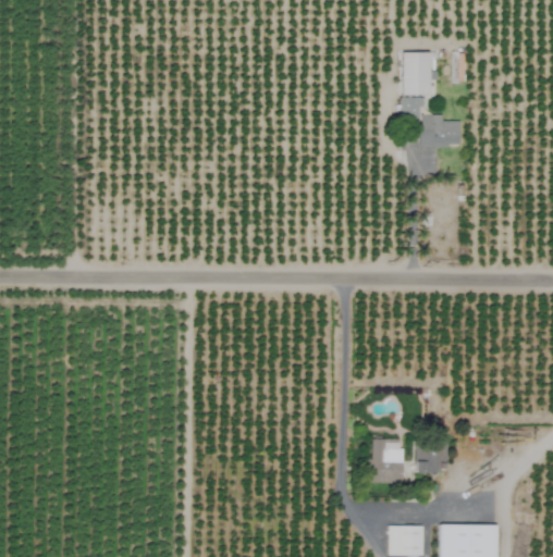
[(402,52),(401,94),(428,95),(429,53),(402,52)]
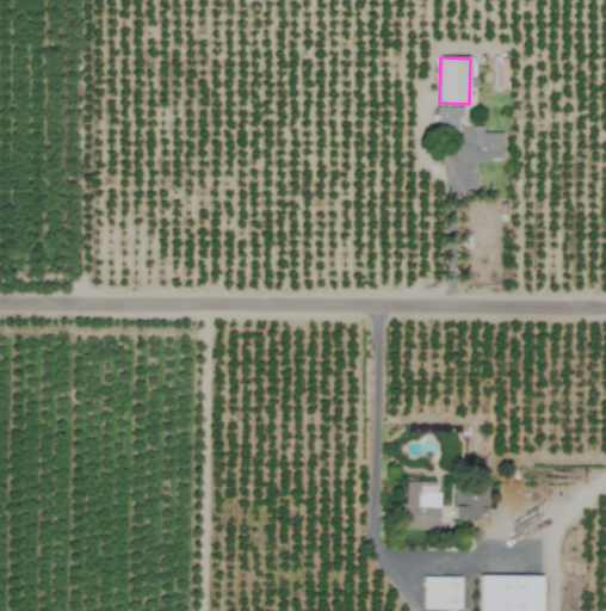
[(462,135),(463,107),(440,106),(439,134),(462,135)]
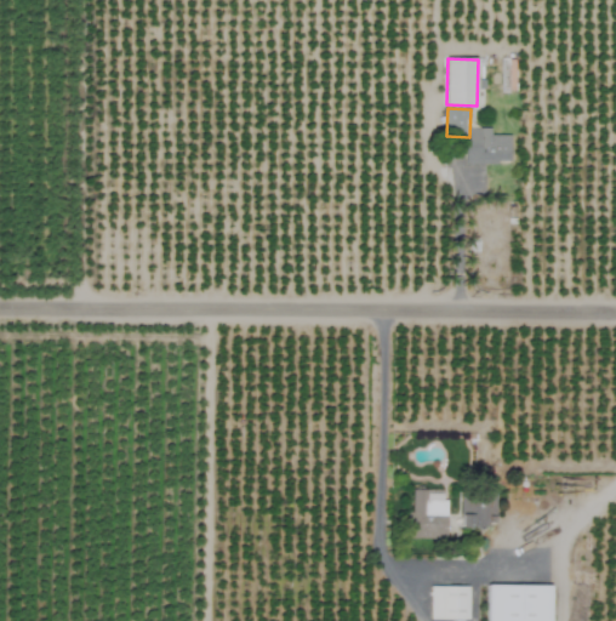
[(494,129),(468,127),(467,163),(512,164),(513,136),(492,135),(494,129)]
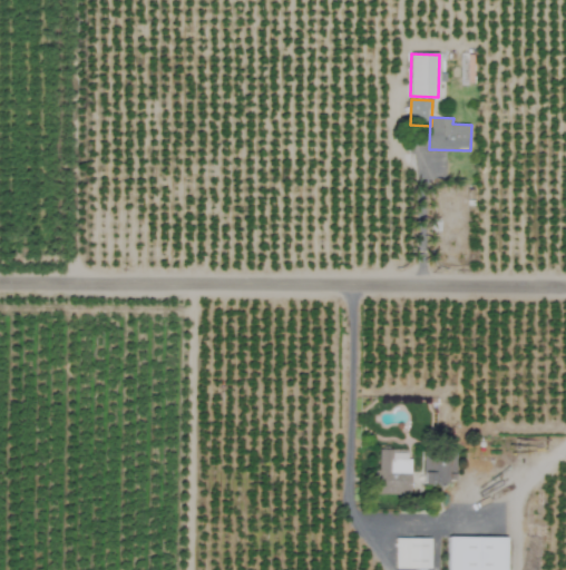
[(381,451),(381,471),(377,471),(376,493),(412,494),(413,452),(381,451)]
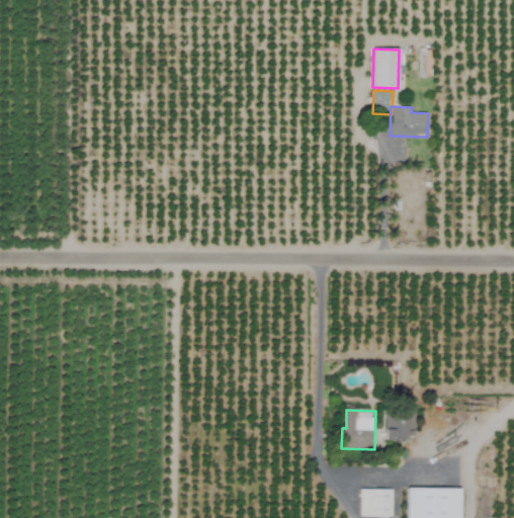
[(417,439),(416,411),(387,412),(387,440),(417,439)]
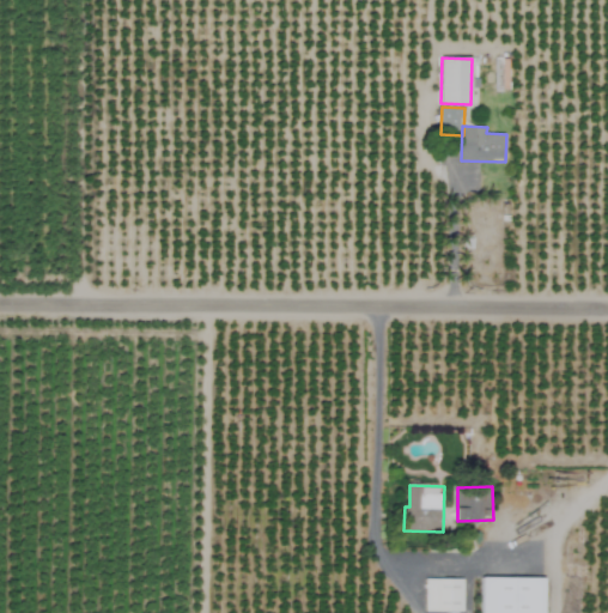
[(482,612),(545,612),(546,578),(484,577),(482,612)]
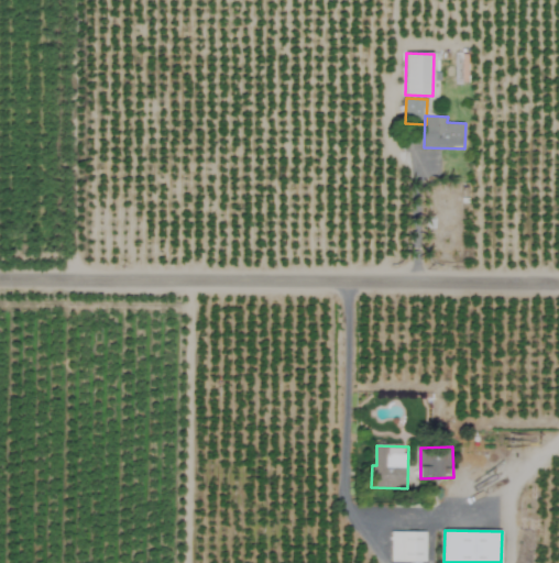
[(393,561),(427,561),(427,531),(393,531),(393,561)]
